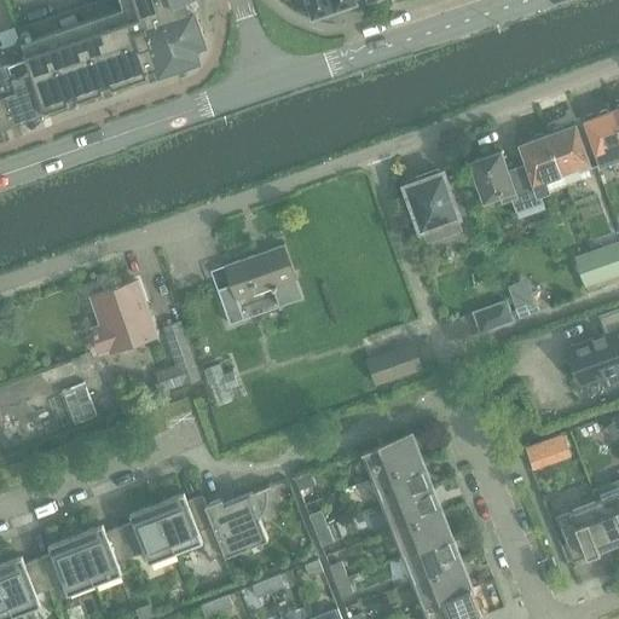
[(134,0),(140,13),(25,52),(45,110),(46,110),(70,102),(68,94),(77,92),(80,99),(105,91),(103,84),(111,80),(114,87),(150,75),(146,68),(158,64),(161,70),(173,67),(173,68),(189,63),(189,61),(201,57),(196,45),(206,41),(206,38),(196,10),(195,7),(191,9),(187,0),(134,0)]
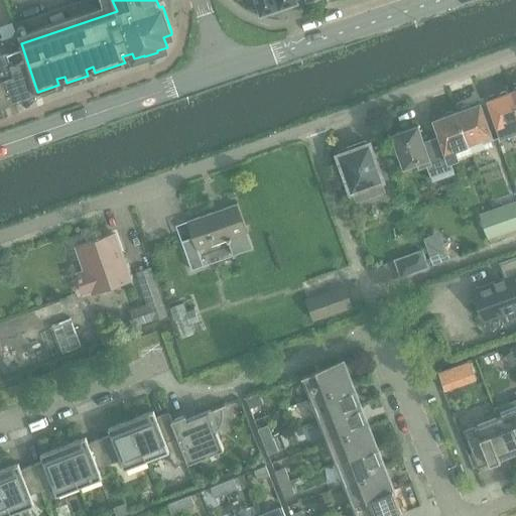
[(254,0),(260,15),(274,10),(298,2),(297,0),(254,0)]
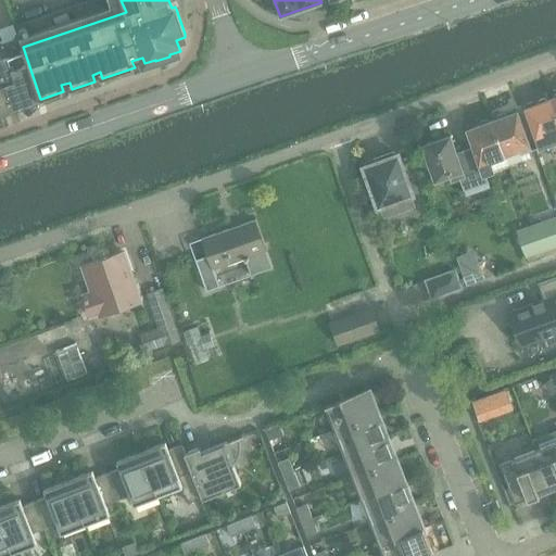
[(0,66),(14,108),(40,99),(23,47),(20,37),(0,43),(0,47),(3,58),(0,58),(0,66)]
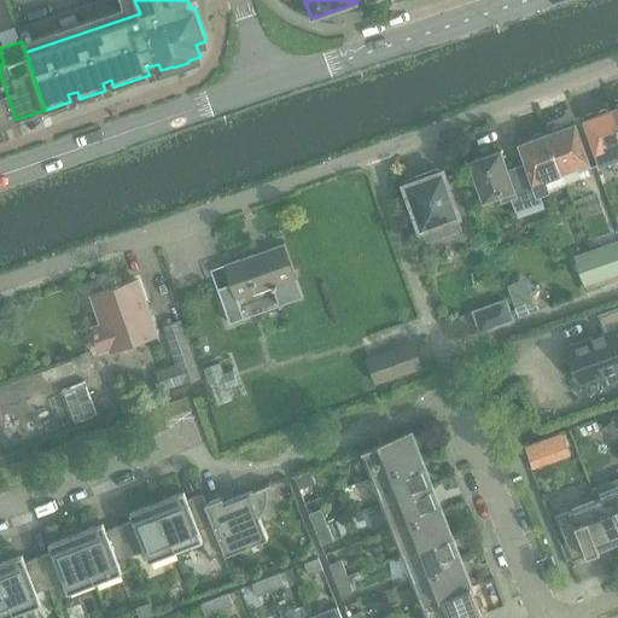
[(0,124),(16,120),(0,74),(0,124)]
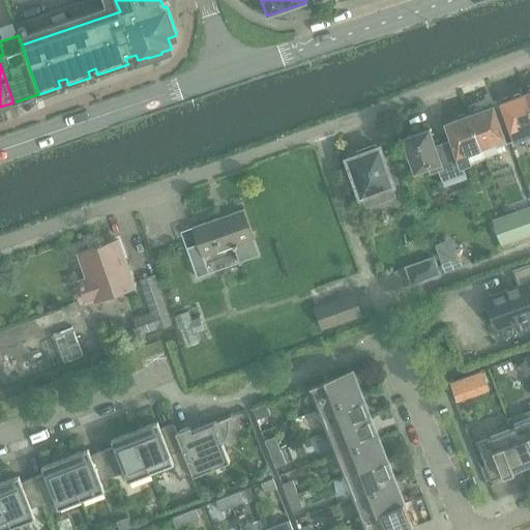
[(512,98),(500,102),(514,141),(529,135),(529,108),(525,94),(522,95),(519,94),(514,95),(512,98)]
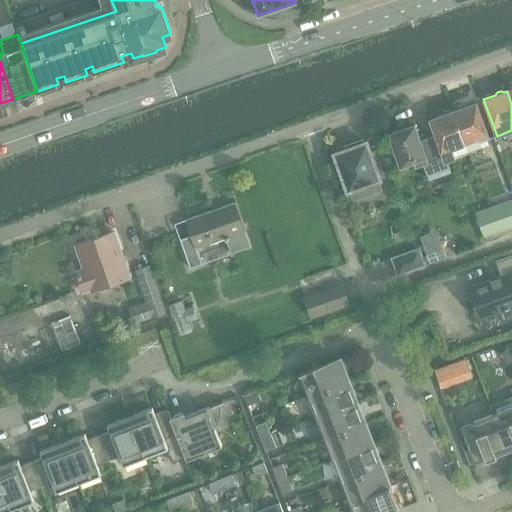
[(456,110),(453,111),(469,152),(483,147),(481,142),(490,139),(477,102),(465,107),(462,106),(458,107),(456,110)]
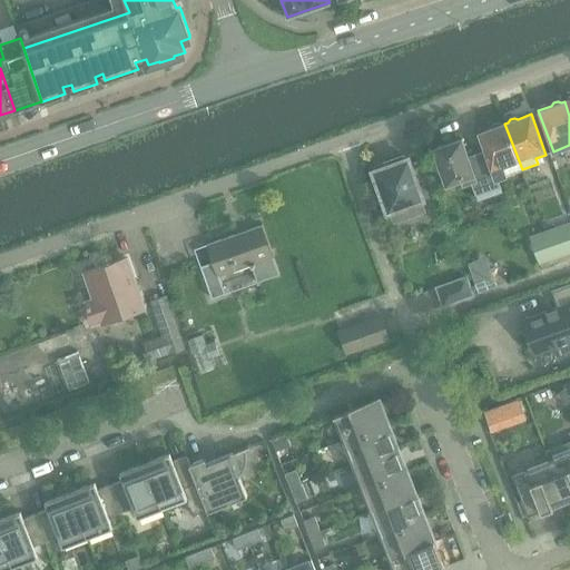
[(479,133),(485,150),(495,178),(498,178),(522,169),(504,124),(501,125),(499,124),(493,125),(492,128),(479,133)]
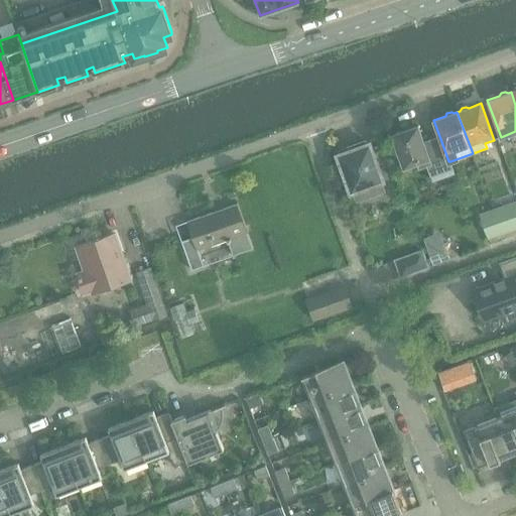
[(448,161),(439,136),(423,142),(417,126),(393,135),(404,166),(416,162),(418,169),(430,165),(434,175),(431,176),(432,182),(456,174),(454,169),(450,161),(448,161)]
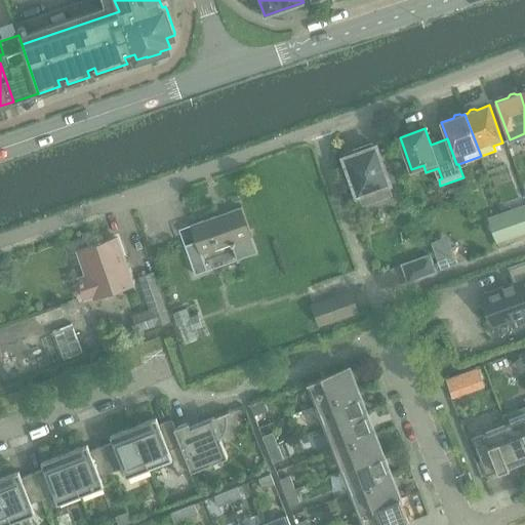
[(358,195),(360,194),(364,204),(391,194),(388,184),(390,183),(376,146),(374,147),(372,144),(353,151),(354,154),(345,157),(358,195)]
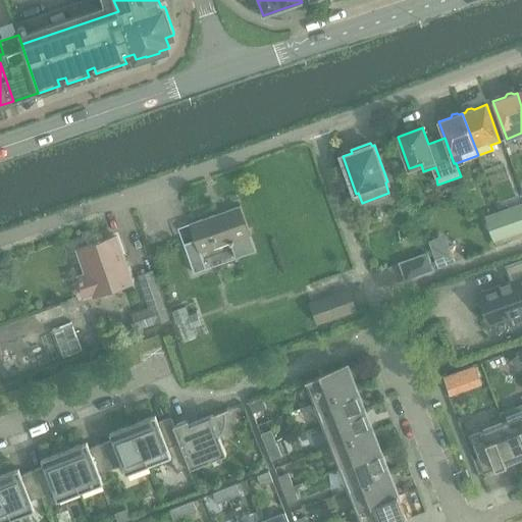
[(521,230),(521,203),(499,211),(508,236),(521,230)]
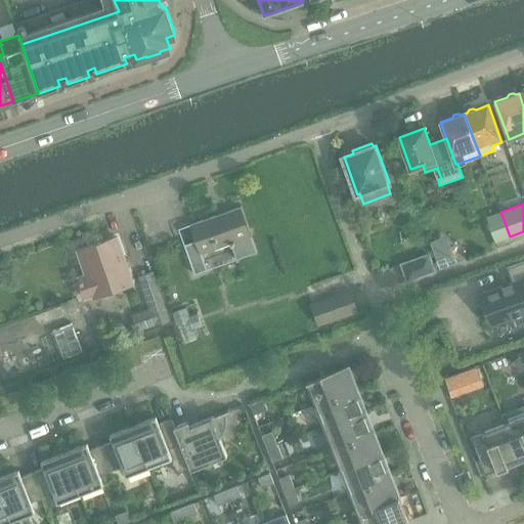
[(195,241),(183,245),(194,275),(208,270),(203,254),(230,245),(236,260),(258,253),(248,224),(243,211),(242,207),(226,212),(220,214),(189,224),(195,241)]
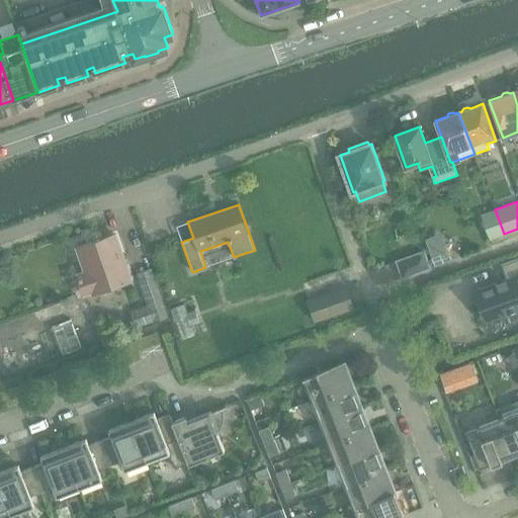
[(481,214),(490,239),(504,234),(495,209),(481,214)]
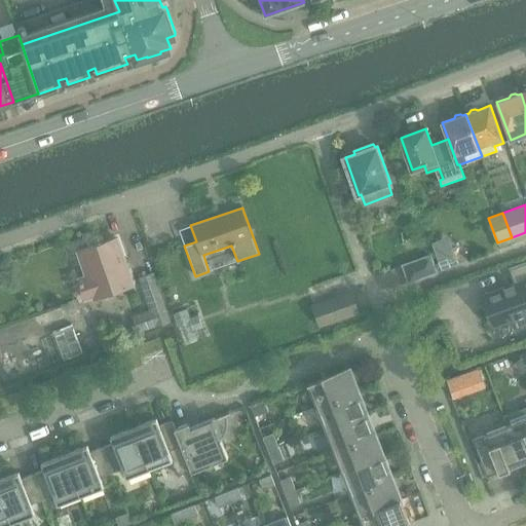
[(449,237),(431,243),(442,271),(459,264),(449,237)]
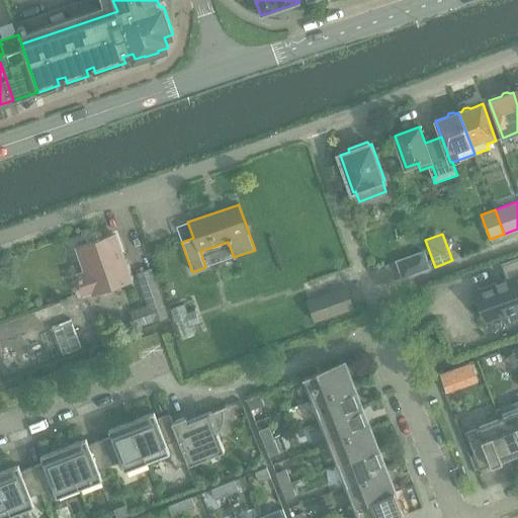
[(131,280),(115,235),(77,248),(85,272),(77,275),(84,294),(92,291),(93,293),(131,280)]
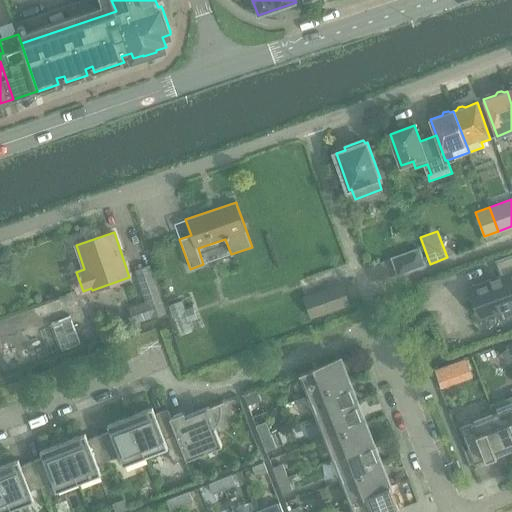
[(425,265),(419,249),(393,259),(399,274),(425,265)]
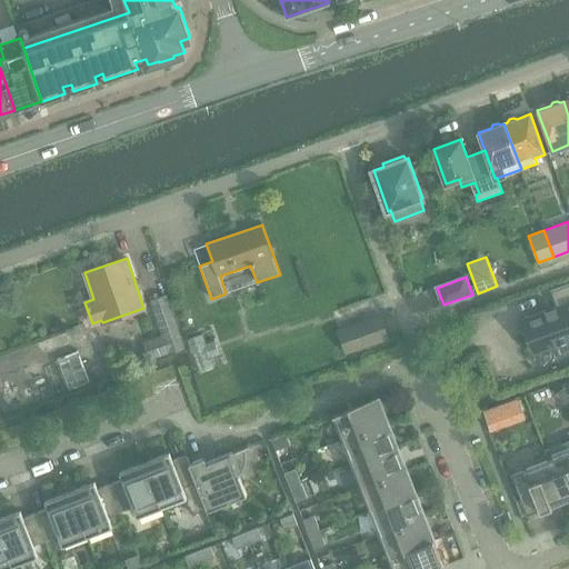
[(557,308),(522,319),(535,353),(555,346),(559,356),(560,356),(568,351),(568,283),(551,290),(557,308)]
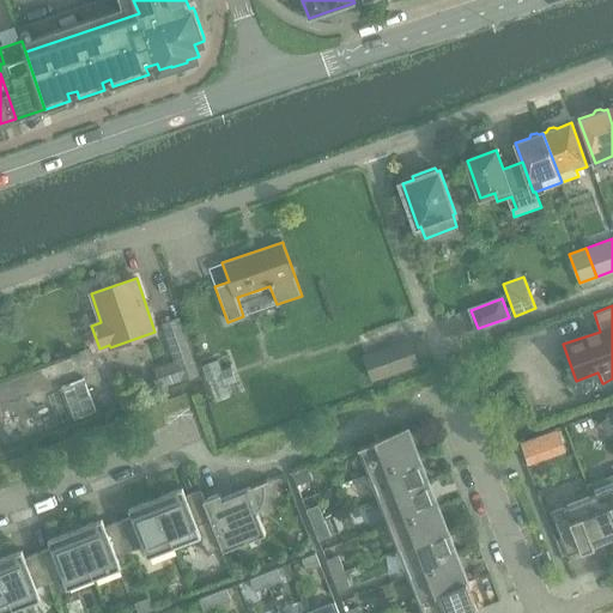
[(175,362),(155,369),(161,387),(198,374),(196,369),(178,320),(162,326),(175,362)]
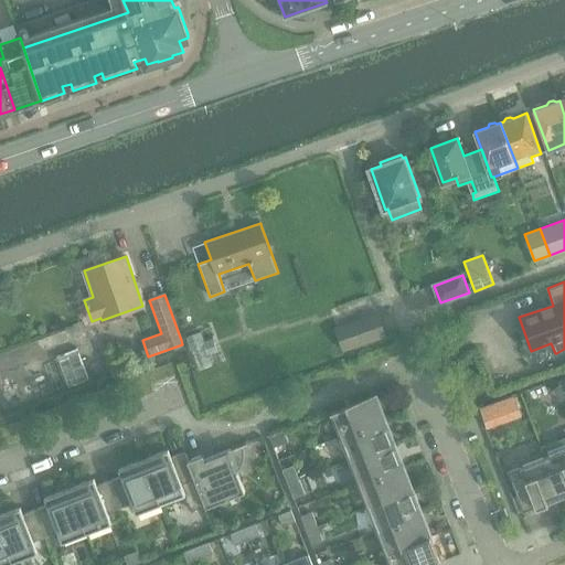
[(564,406),(564,400),(560,385),(552,391),(564,407),(564,406)]
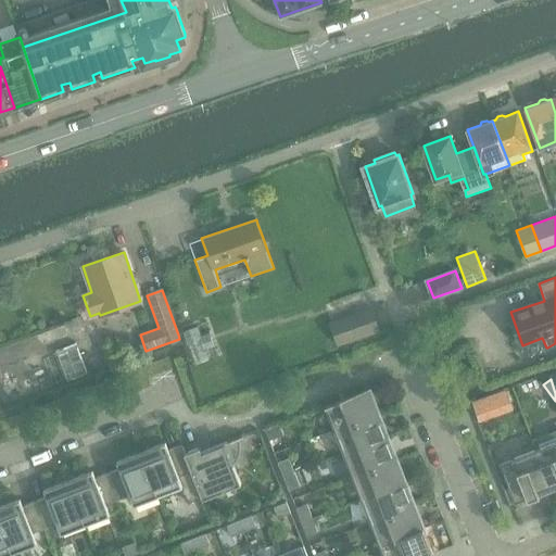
[(369,389),(325,406),(335,430),(379,413),(369,389)]
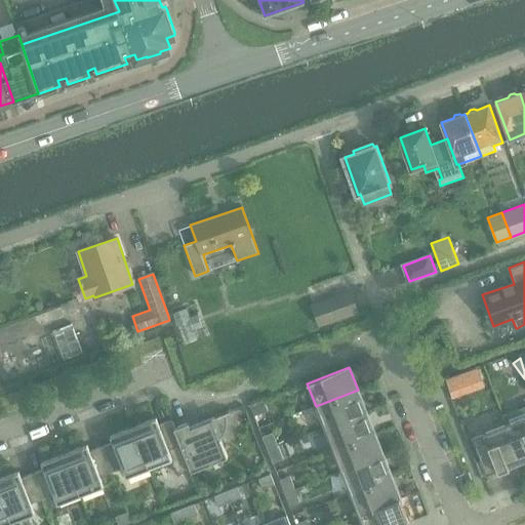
[(461,376),(446,381),(452,400),(468,395),(461,376)]
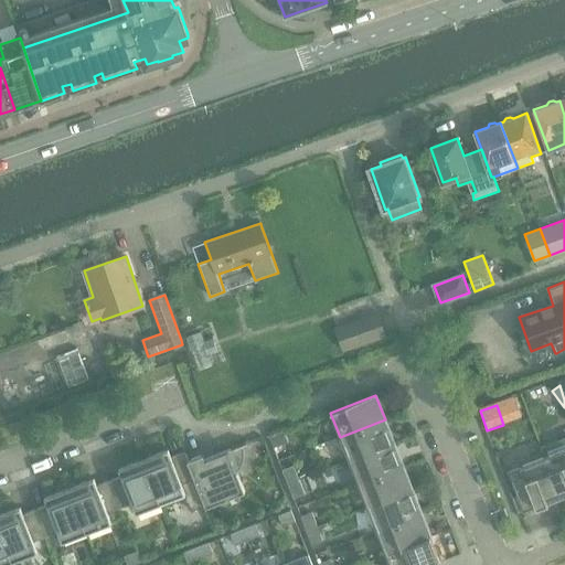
[(349,460),(394,443),(385,419),(340,437),(349,460)]
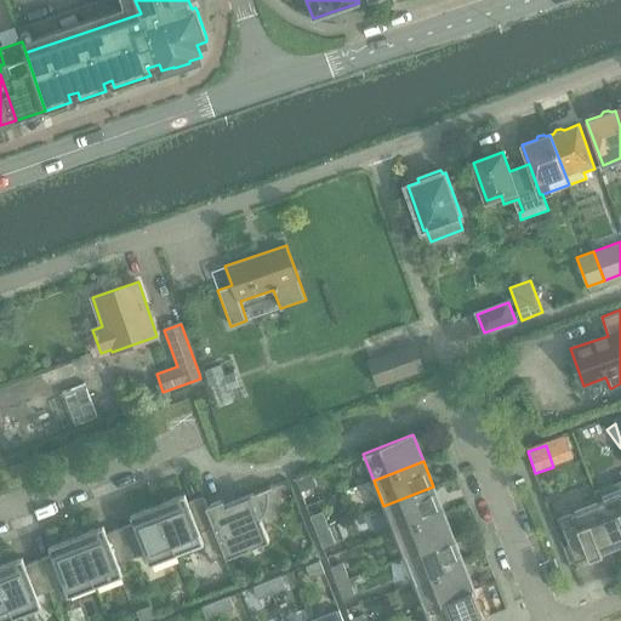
[(317,486),(312,473),(296,479),(301,493),(317,486)]
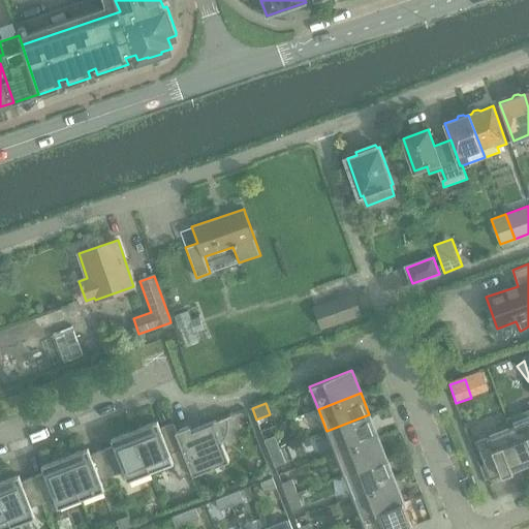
[(528,409),(506,418),(510,428),(525,466),(528,464),(528,409)]
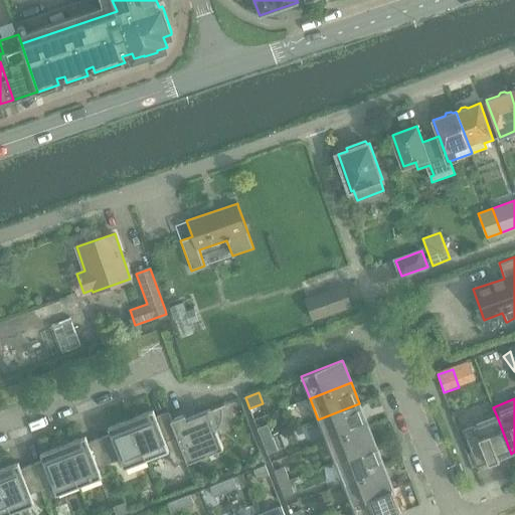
[(326,441),(367,424),(359,403),(318,419),(326,441)]
